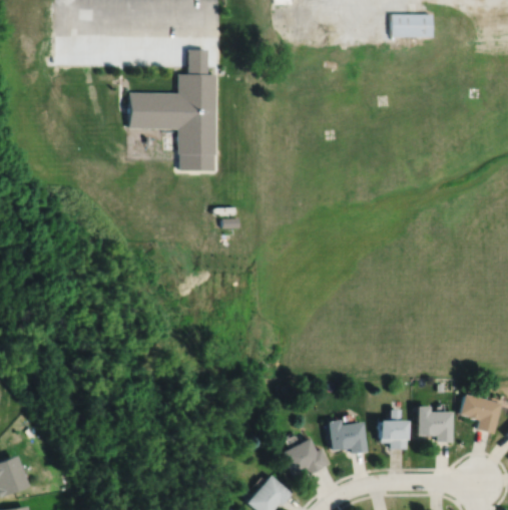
[(328,0),(276,0),(276,8),(288,8),(288,18),(328,18),(328,0)]
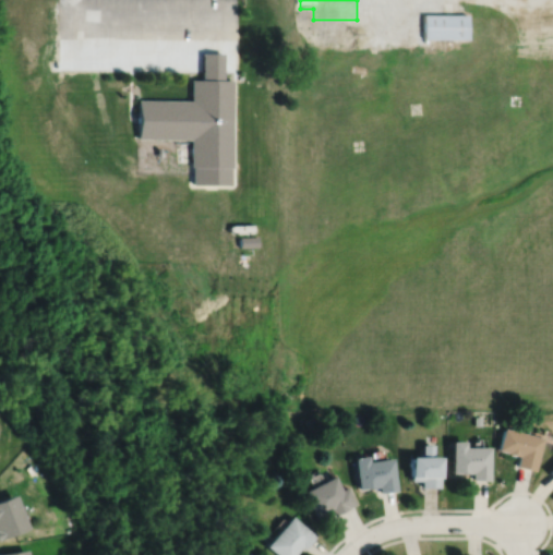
[(425,16),(425,40),(471,40),(471,16),(425,16)]
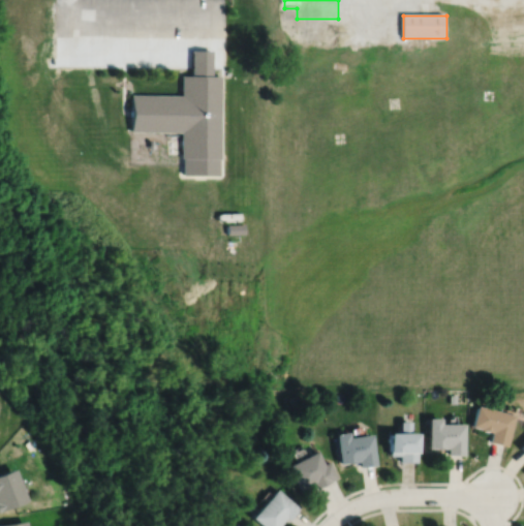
[(195,52),(194,78),(185,78),(185,97),(134,97),(134,133),(185,134),(184,160),(186,160),(186,177),(222,178),(222,161),(224,161),(224,78),(215,78),(216,52),(195,52)]
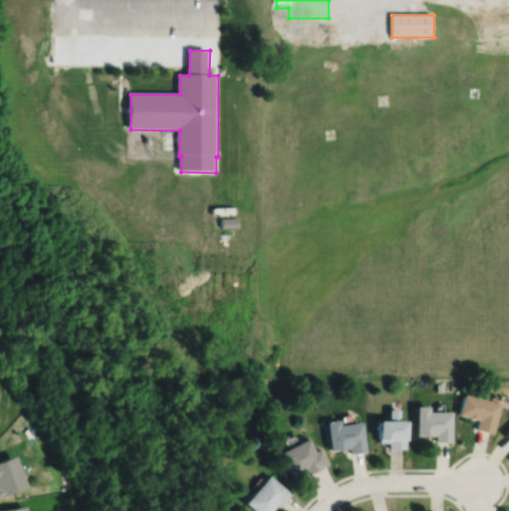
[(223,221),(224,231),(241,230),(240,220),(223,221)]
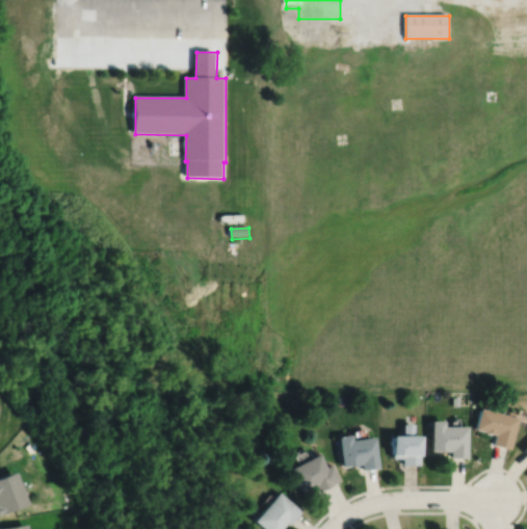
[(293,402),(296,411),(305,407),(301,399),(293,402)]
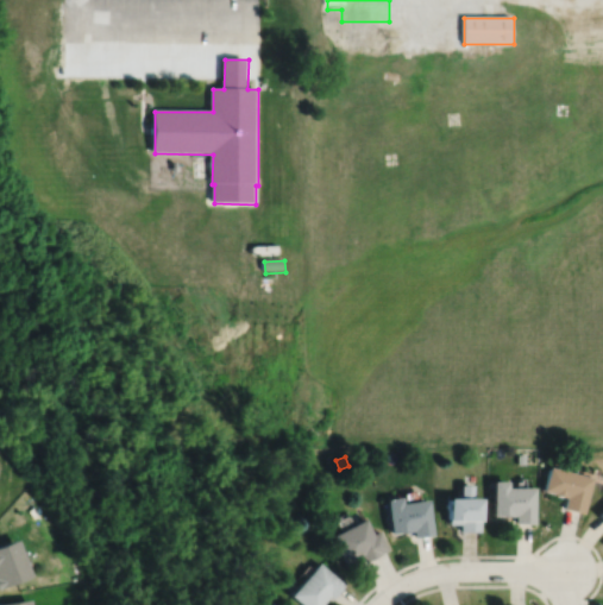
[(553,467),(547,492),(571,498),(567,510),(589,515),(598,479),(553,467)]
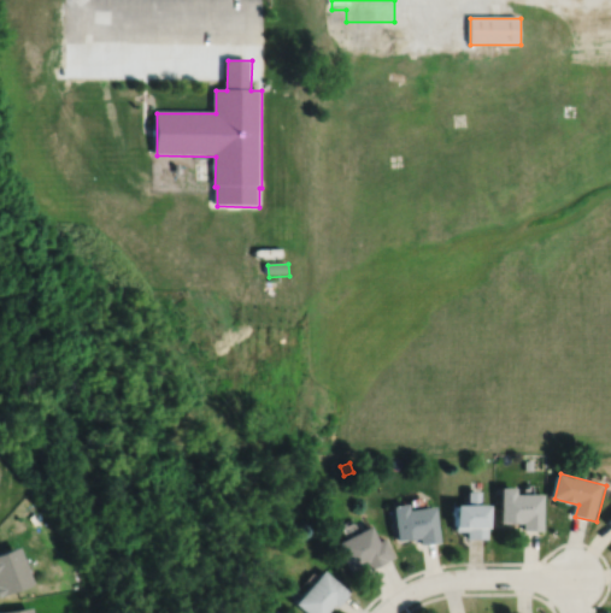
[(503,488),(504,523),(526,523),(526,531),(546,531),(546,494),(518,494),(518,488),(503,488)]
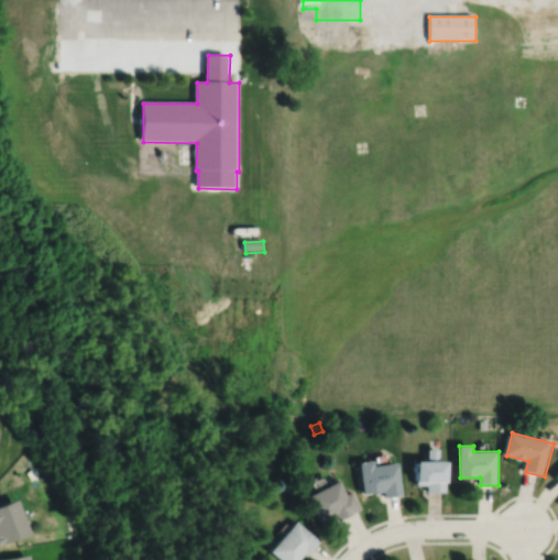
[(417,460),(417,482),(418,482),(418,486),(429,486),(429,493),(449,493),(449,461),(441,460),(441,449),(429,449),(429,460),(417,460)]
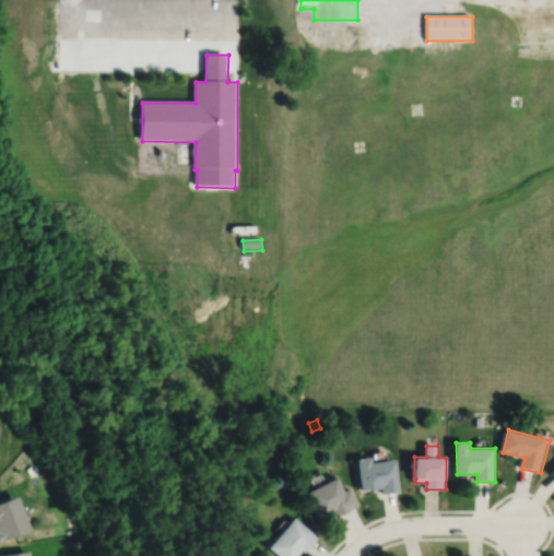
[(357,459),(362,492),(384,488),(385,495),(402,493),(398,459),(373,463),(372,458),(357,459)]
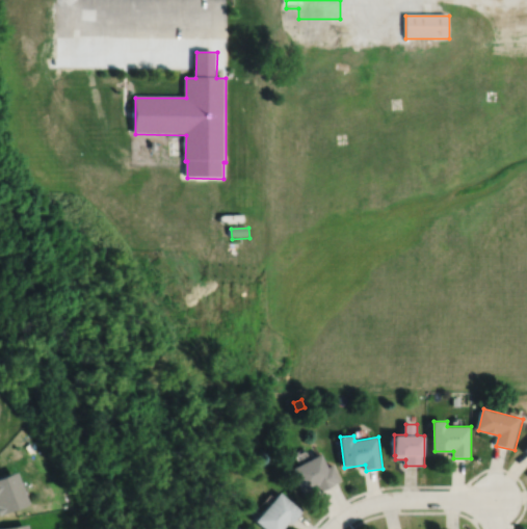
[(291,469),(304,495),(319,486),(321,493),(337,485),(336,484),(342,481),(335,465),(330,468),(322,454),(291,469)]
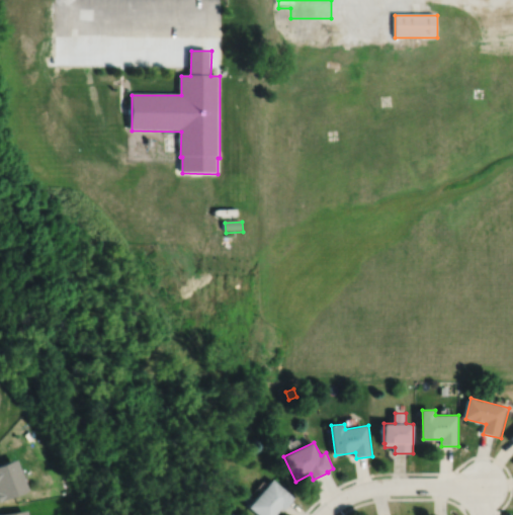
[(0,465),(0,502),(29,491),(17,459),(0,465)]
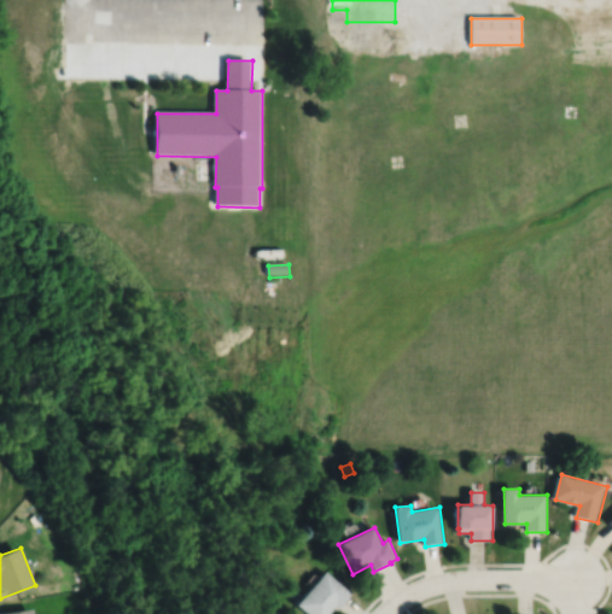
[(326,572),(298,606),(307,613),(331,613),(337,607),(339,609),(353,594),(326,572)]
